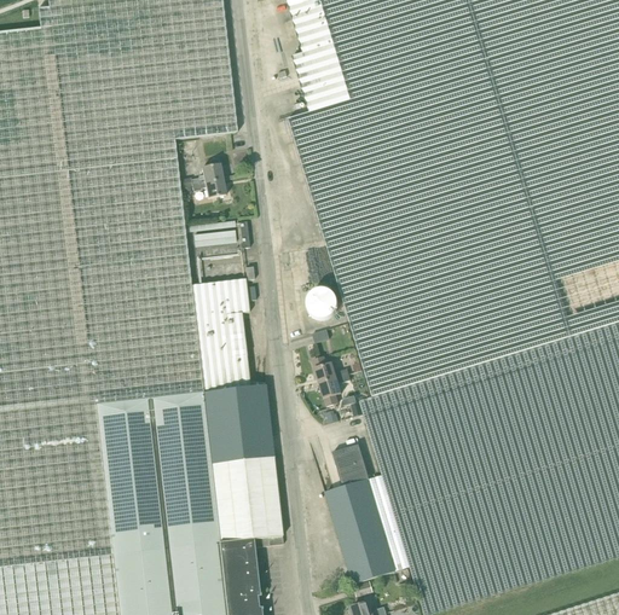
[(265,384),(249,386),(249,377),(242,312),(249,311),(244,279),(191,284),(184,222),(174,139),(238,132),(221,0),(46,0),(47,6),(38,7),(40,27),(0,30),(0,614),(260,614),(260,607),(258,607),(256,595),(259,595),(254,546),(283,543),(265,388),(266,388),(265,384)]
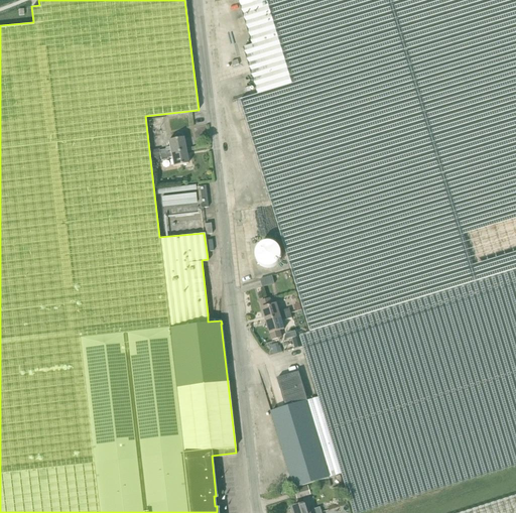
[(240,99),(310,331),(299,334),(318,395),(307,398),(298,370),(277,376),(286,405),(271,409),(294,486),(342,472),(354,512),(515,463),(515,0),(239,0),(252,43),(243,46),(257,93),(240,99)]
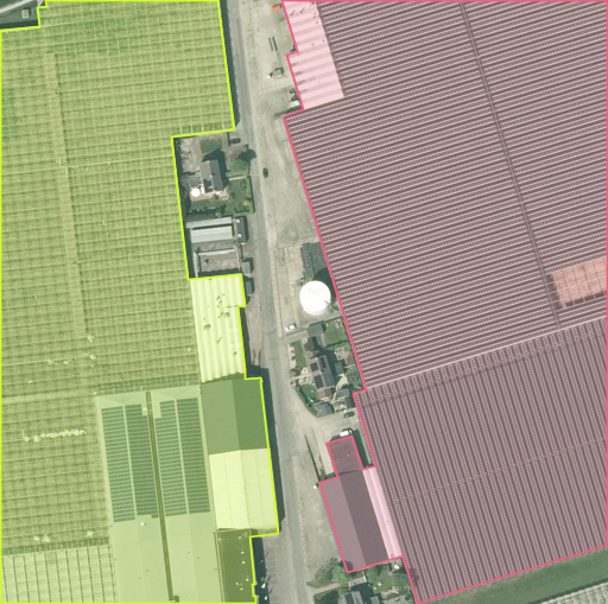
[(195,173),(188,175),(187,175),(187,173),(177,175),(178,183),(219,175),(215,157),(213,154),(210,154),(207,156),(206,158),(207,161),(198,163),(200,171),(195,172),(195,173)]
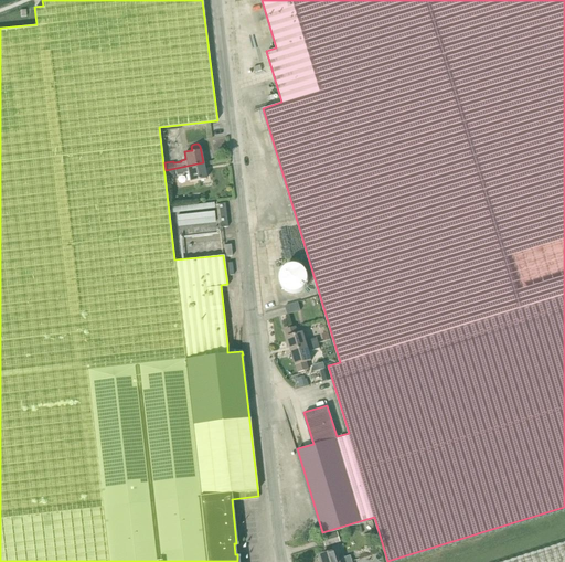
[(168,178),(172,177),(176,177),(173,169),(176,169),(177,173),(184,171),(183,170),(188,169),(190,180),(206,177),(203,162),(166,170),(166,171),(167,171),(168,178)]
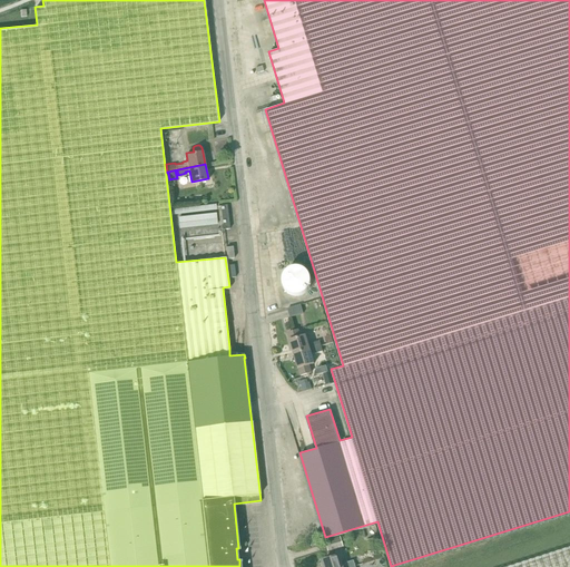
[(179,204),(180,234),(220,232),(218,202),(179,204)]
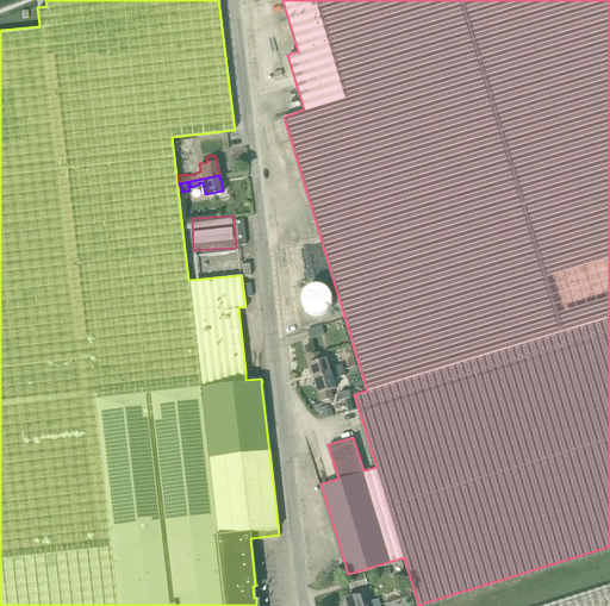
[(243,217),(236,217),(238,243),(246,242),(243,217)]
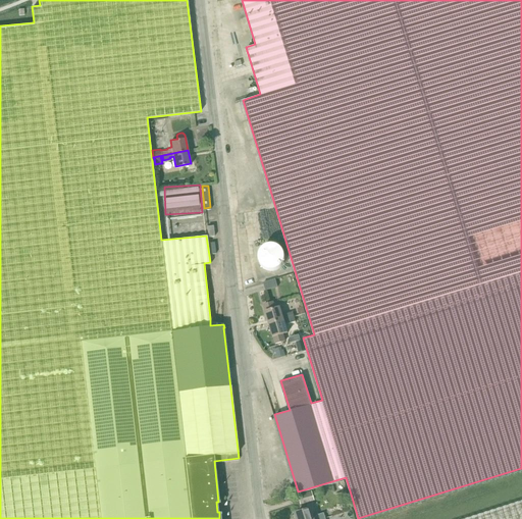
[(284,256),(284,255),(284,253),(283,252),(283,251),(282,249),(281,248),(280,247),(279,246),(278,245),(277,245),(276,244),(274,244),(273,243),(272,243),(270,243),(269,243),(268,244),(266,244),(265,245),(264,245),(263,246),(262,247),(261,248),(260,249),(259,251),(259,252),(259,253),(258,255),(258,256),(258,257),(259,259),(259,260),(259,261),(260,263),(261,264),(262,265),(263,266),(264,267),(265,267),(266,268),(268,268),(269,269),(270,269),(272,269),(273,269),(274,268),(276,268),(277,267),(278,267),(279,266),(280,265),(281,264),(282,263),(283,261),(283,260),(284,259),(284,257),(284,256)]
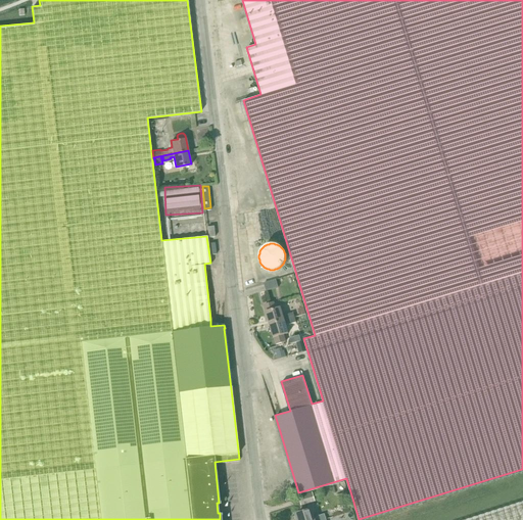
[(266,281),(269,288),(280,284),(277,276),(266,281)]
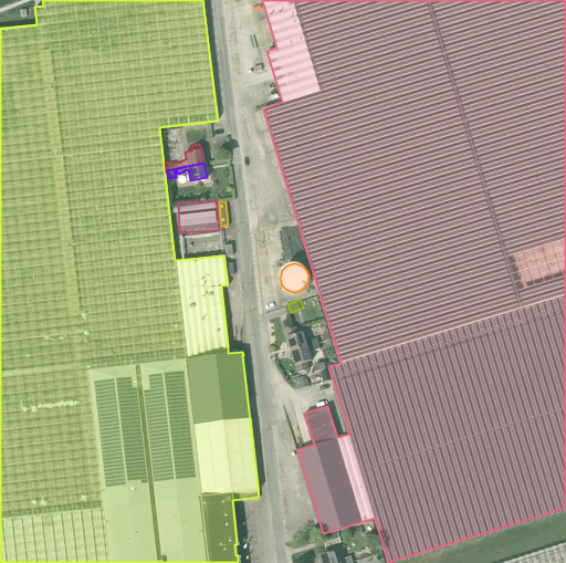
[(299,332),(303,330),(303,329),(302,323),(296,325),(285,329),(289,335),(287,335),(292,350),(318,341),(317,336),(310,339),(311,340),(306,341),(303,331),(299,332)]
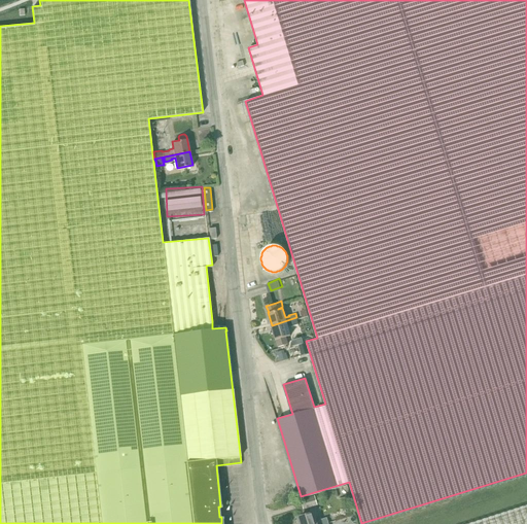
[(302,316),(308,314),(306,307),(300,309),(302,316)]
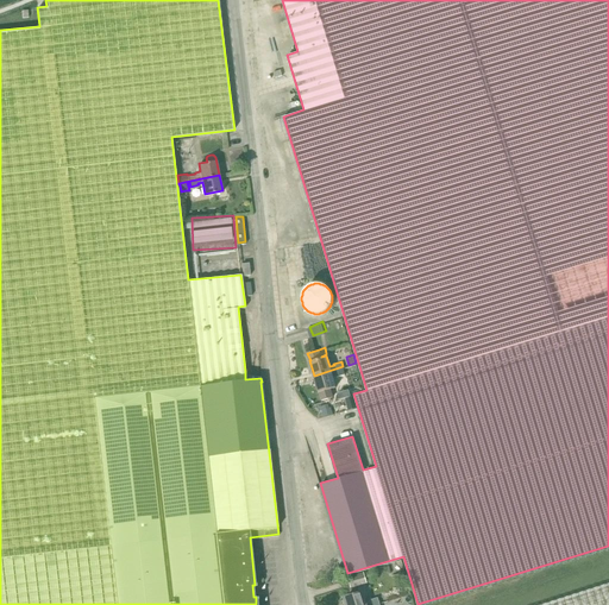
[(345,372),(343,366),(314,376),(319,390),(321,398),(333,395),(331,386),(336,385),(332,375),(337,373),(337,375),(345,372)]
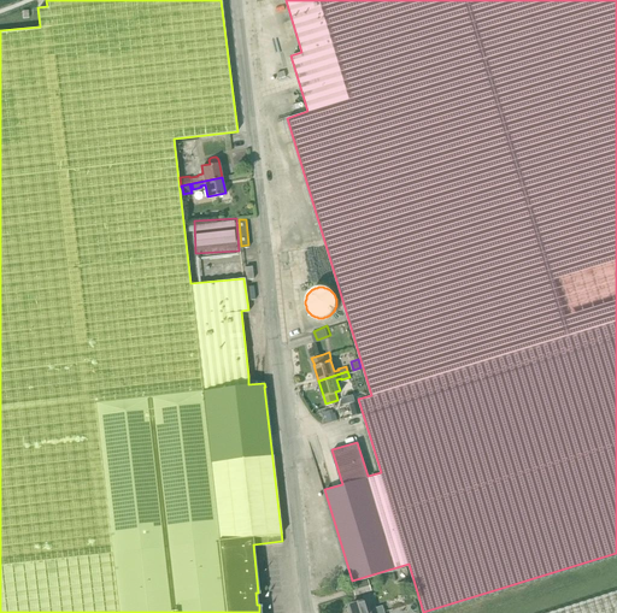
[(353,393),(342,396),(344,402),(356,400),(353,393)]
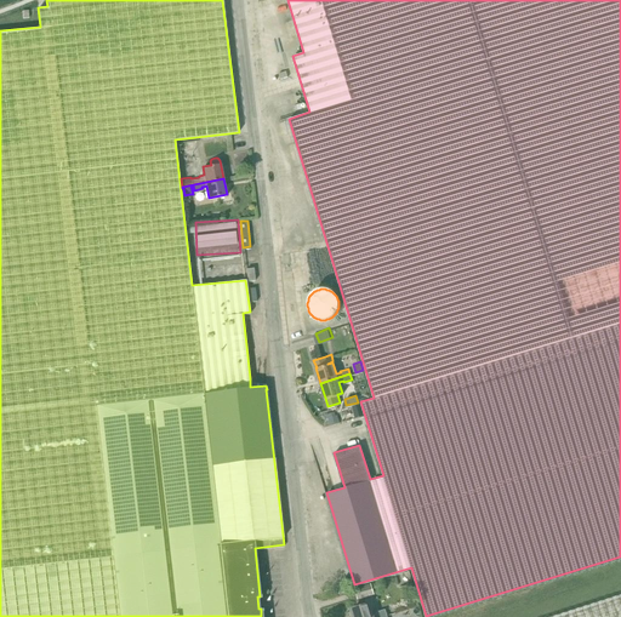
[(364,415),(360,403),(352,405),(355,417),(364,415)]
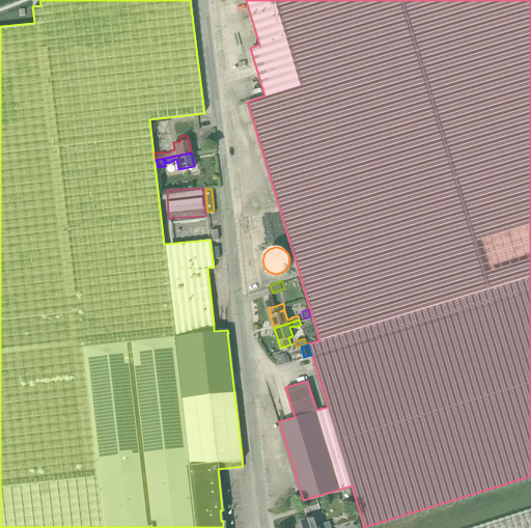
[(305,511),(319,507),(317,498),(303,502),(305,511)]
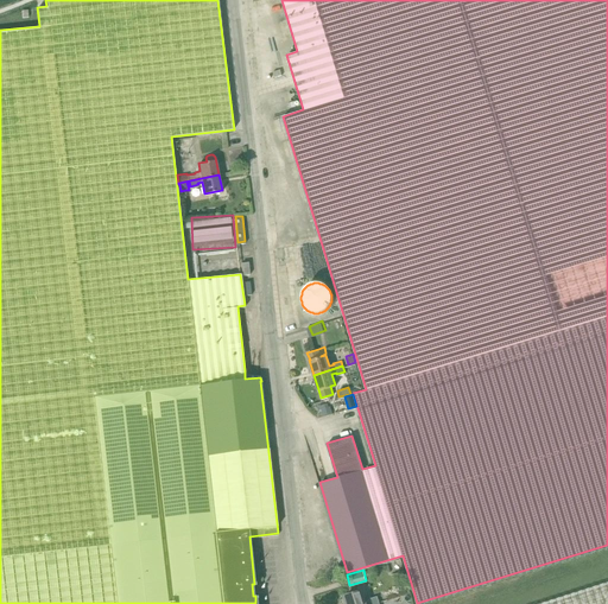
[(607,603),(607,580),(533,603),(607,603)]
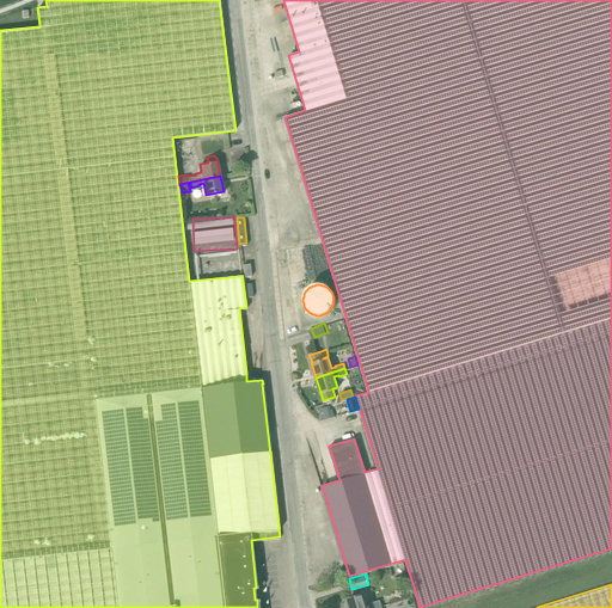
[(365,593),(348,599),(350,607),(367,607),(381,603),(380,599),(372,601),(372,602),(368,603),(365,593)]
